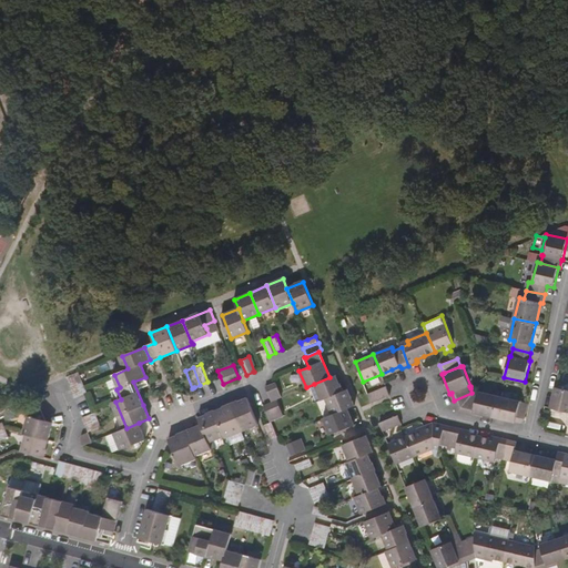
[(79,372),(66,377),(74,398),(88,393),(80,374),(79,372)]
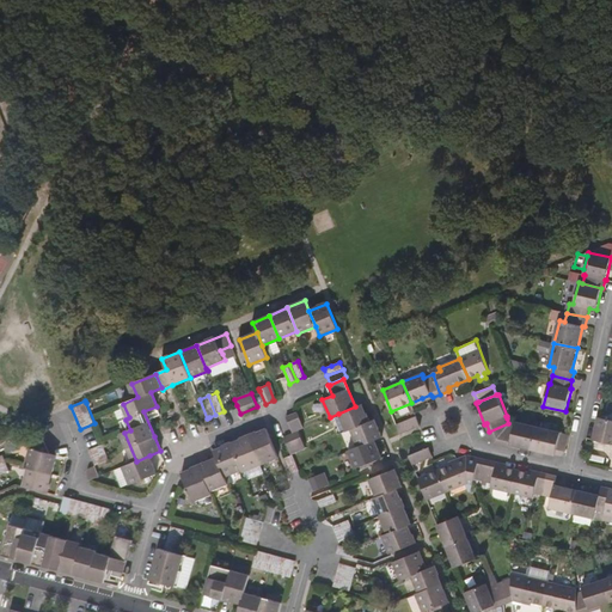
[(346,432),(352,429),(369,422),(362,404),(355,407),(338,414),(346,432)]
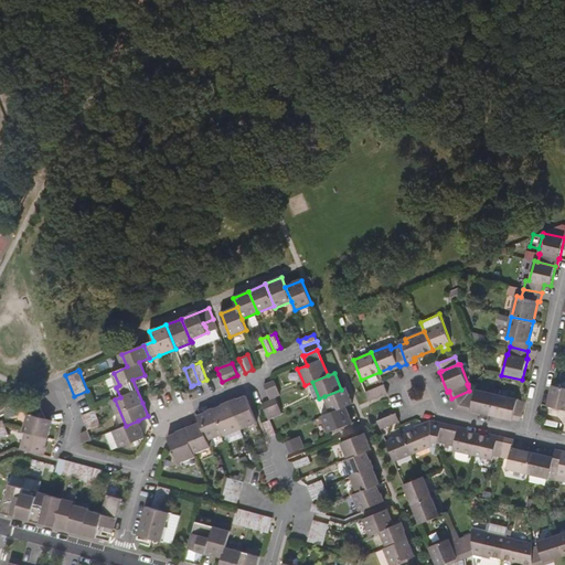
[(264,384),(270,400),(277,396),(272,382),(264,384)]
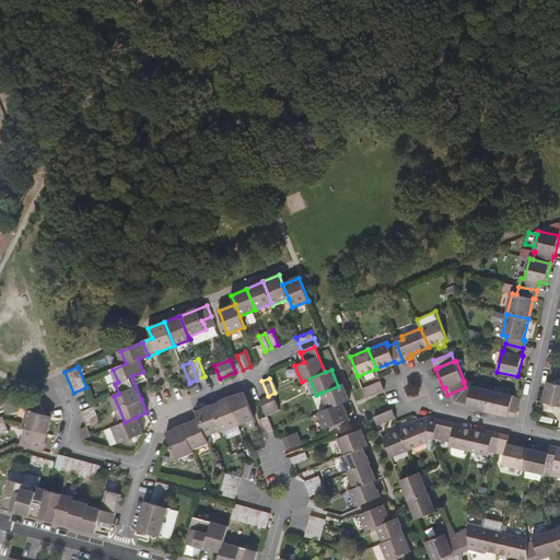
[(385,389),(381,381),(363,388),(366,397),(385,389)]
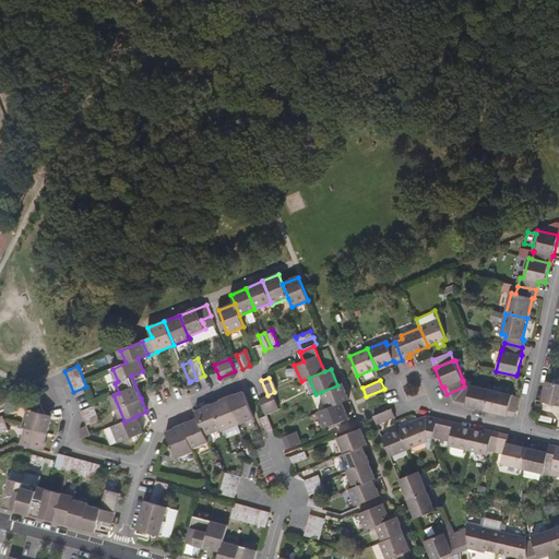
[(558,383),(546,381),(542,402),(558,406),(558,383)]
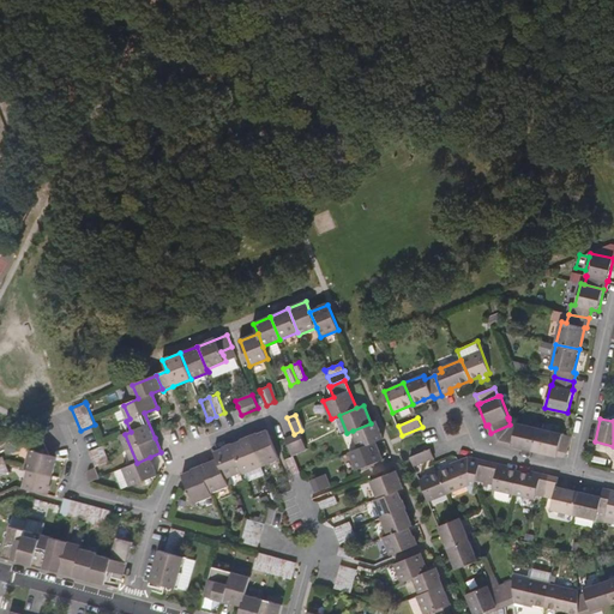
[(383,438),(377,421),(371,423),(353,431),(360,447),(374,441),(383,438)]
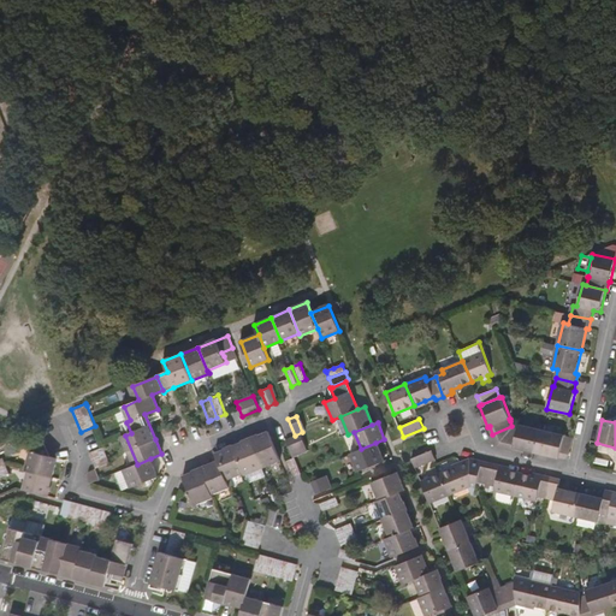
[(514,446),(537,452),(542,430),(519,425),(519,430),(513,428),(511,426),(492,434),(497,445),(514,450),(514,446)]
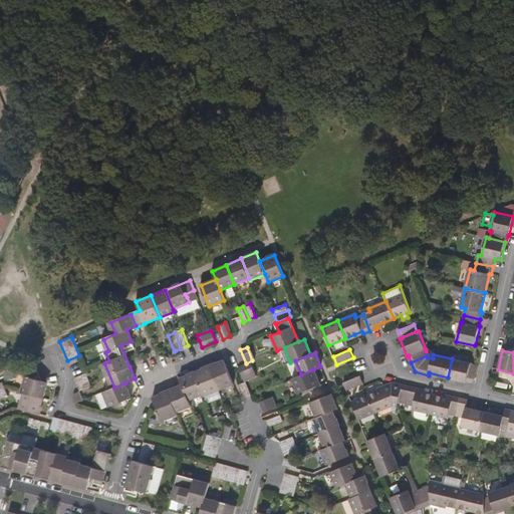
[(474,382),(478,365),(471,364),(471,362),(452,358),(448,377),(466,382),(467,380),(474,382)]
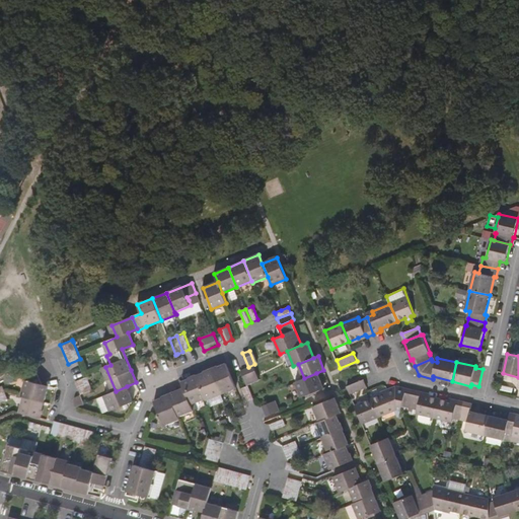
[(226,364),(211,370),(221,394),(236,388),(226,364)]
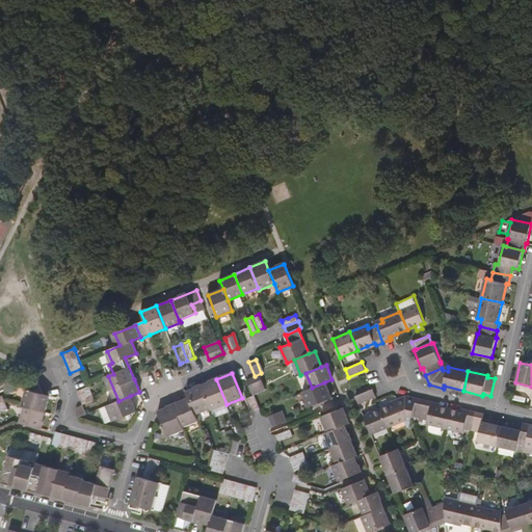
[(254,394),(261,392),(255,377),(248,380),(254,394)]
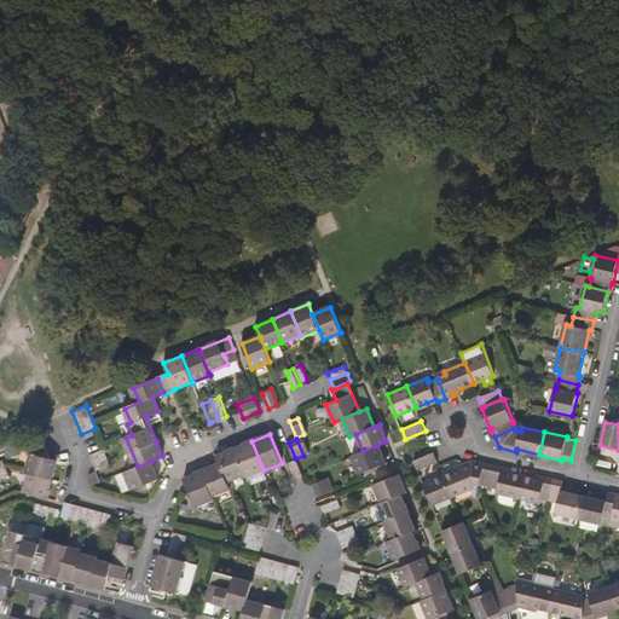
[(252,441),(233,449),(244,475),(246,478),(264,470),(252,441)]
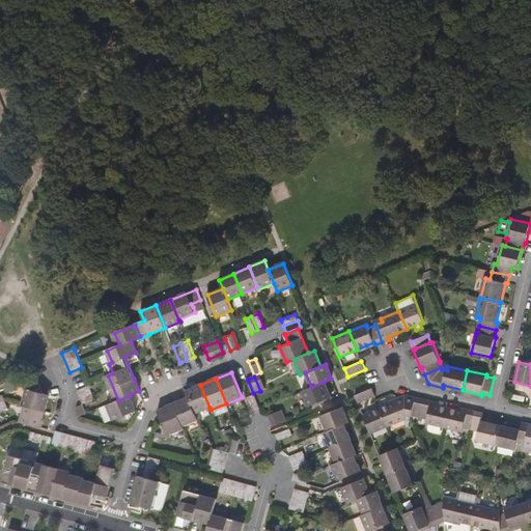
[(311,387),(302,391),(308,407),(331,398),(324,382),(311,387)]
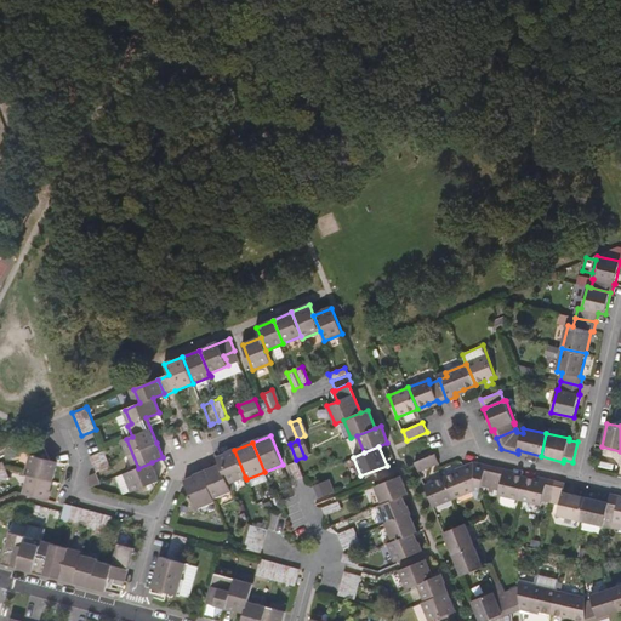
[(245,477),(234,450),(217,457),(221,466),(228,483),(245,477)]
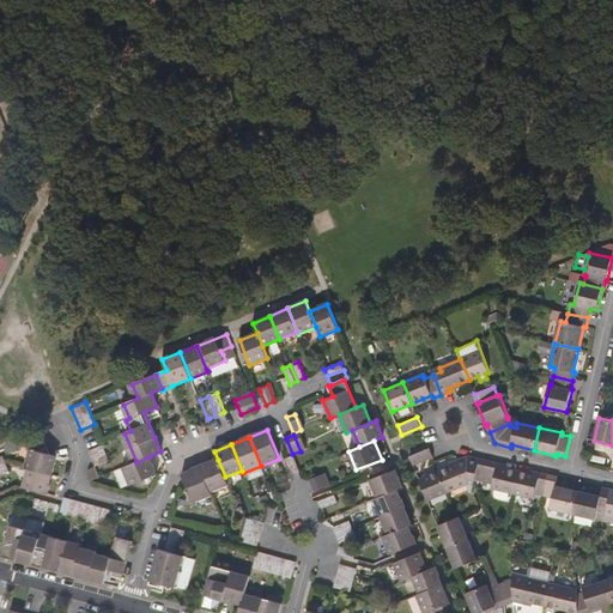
[(89,451),(95,467),(109,461),(103,445),(89,451)]
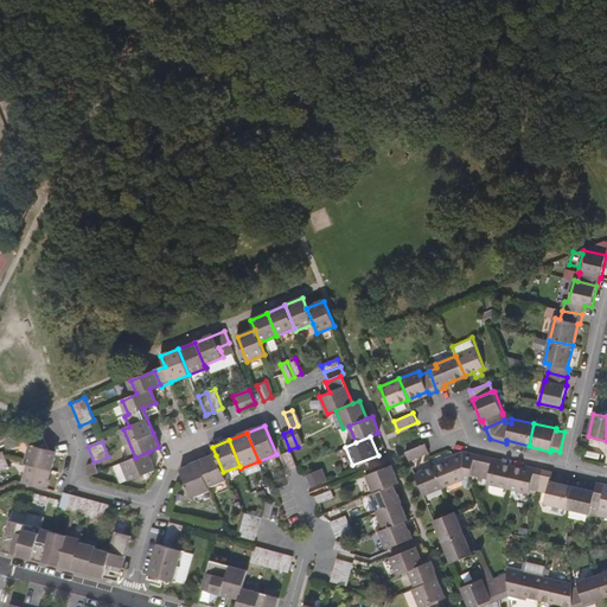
[(407,452),(409,460),(429,452),(426,443),(407,452)]
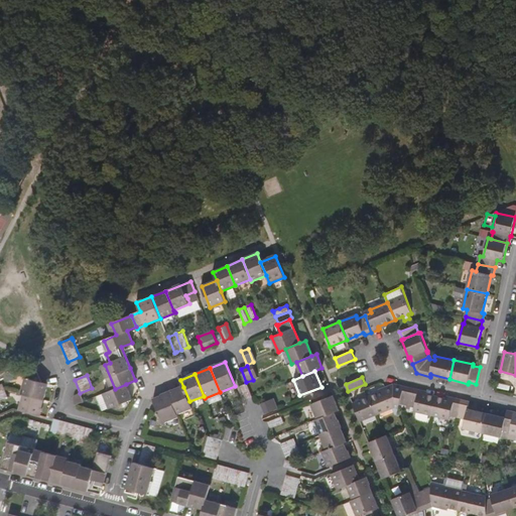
[(55,386),(41,382),(32,380),(28,396),(30,396),(51,402),(55,386)]
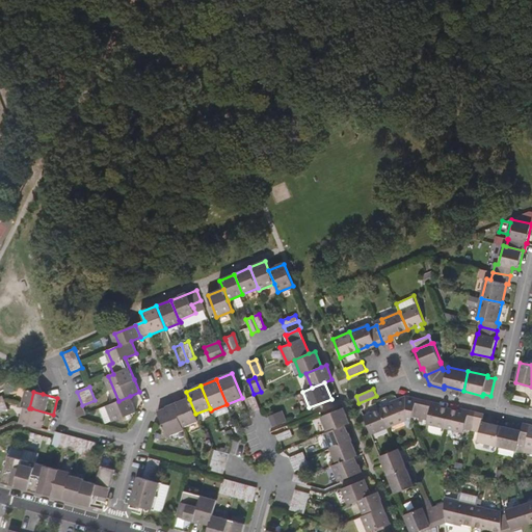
[(130,396),(118,401),(107,405),(114,421),(136,411),(130,396)]
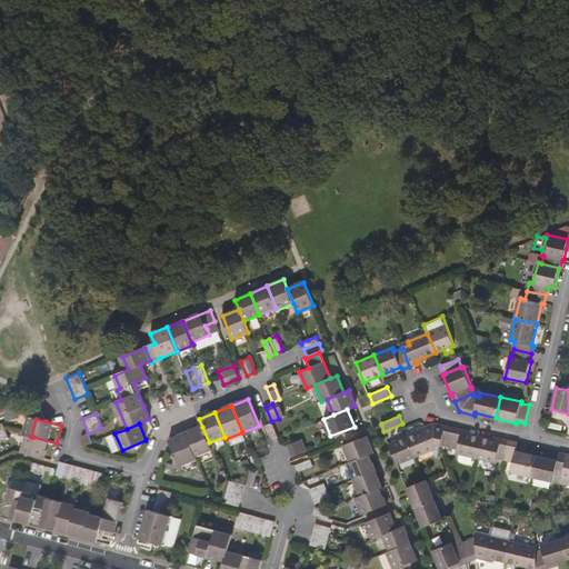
[(270,440),(278,438),(272,423),(265,426),(270,440)]
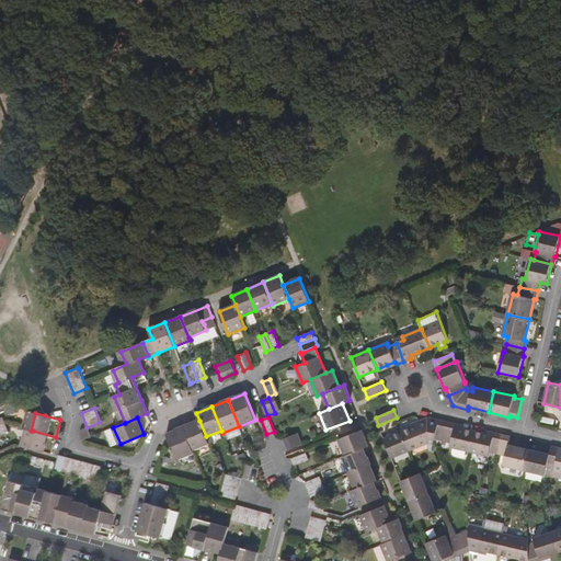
[(402,431),(410,450),(428,443),(426,439),(431,437),(435,438),(439,420),(428,418),(420,421),(419,421),(420,423),(402,431)]
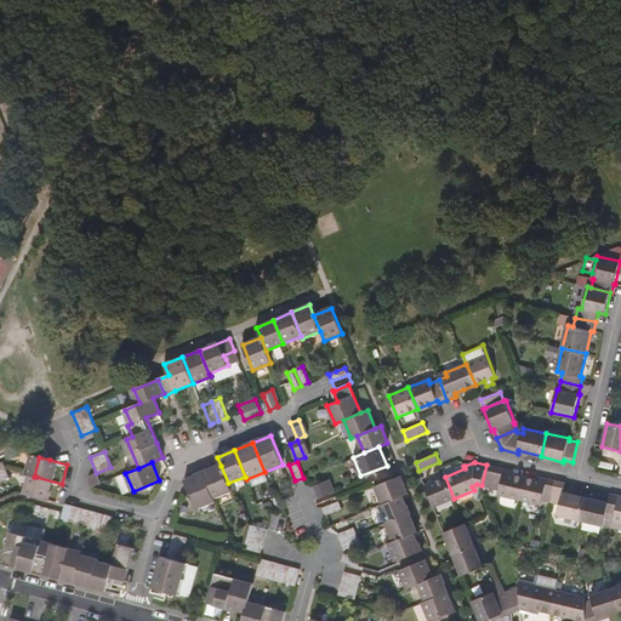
[(495,467),(486,465),(482,485),(490,488),(495,467)]
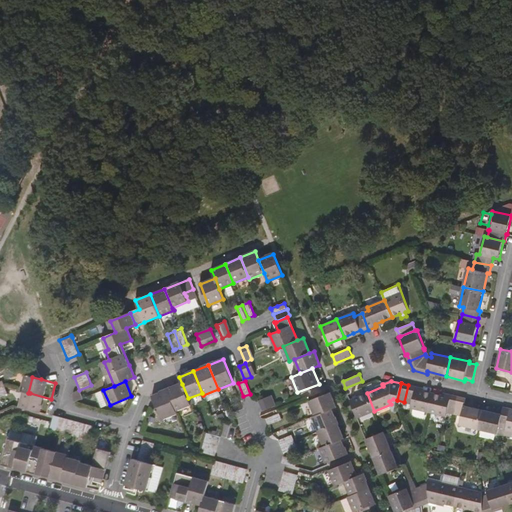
[(182,384),(167,390),(176,412),(191,406),(188,398),(182,384)]
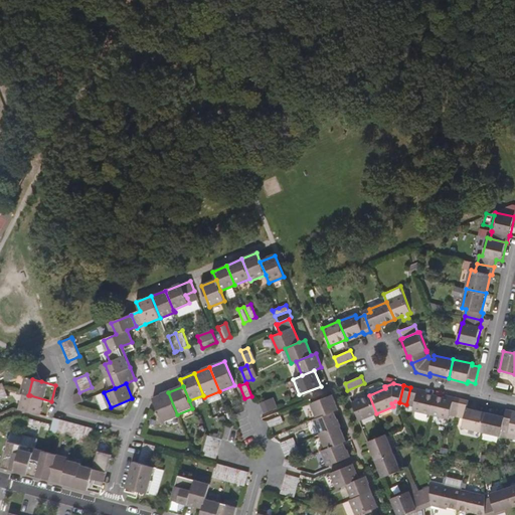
[(410,387),(406,404),(414,406),(413,410),(431,414),(436,395),(417,390),(417,389),(410,387)]
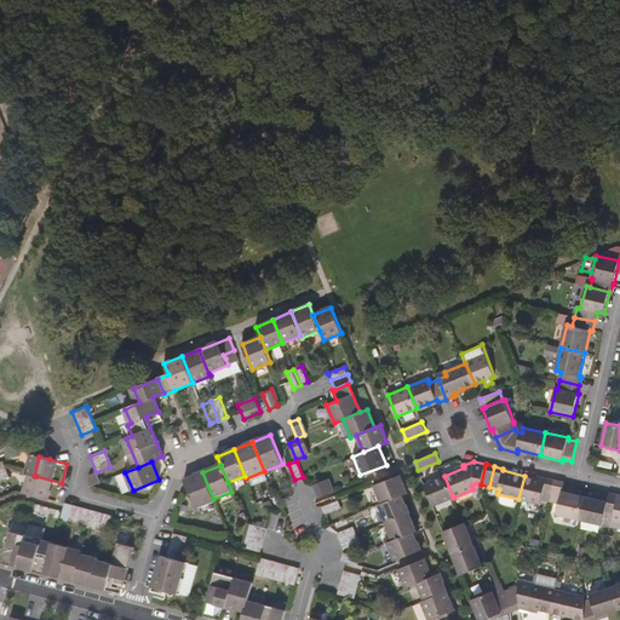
[(214,501),(213,499),(202,472),(183,480),(196,509),(214,501)]
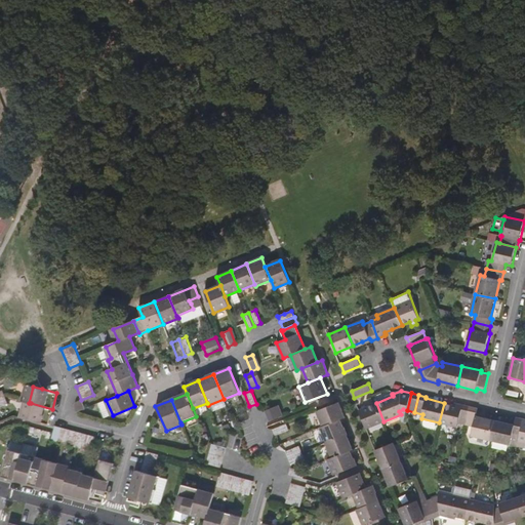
[(73,413),(74,414),(82,410),(78,401),(73,403),(71,405),(71,409),(73,413)]
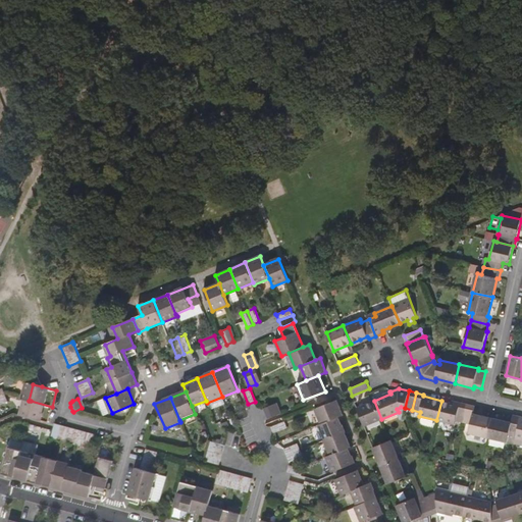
[(268,419),(281,413),(276,400),(263,406),(264,408),(266,415),(268,419)]
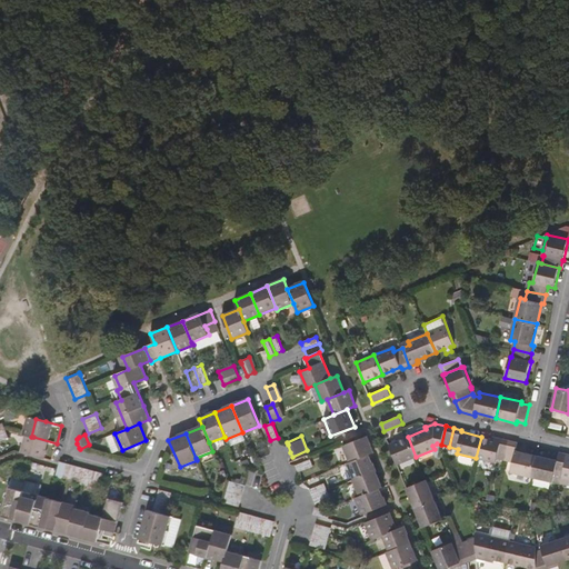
[(367,436),(343,446),(350,462),(369,456),(375,453),(367,436)]
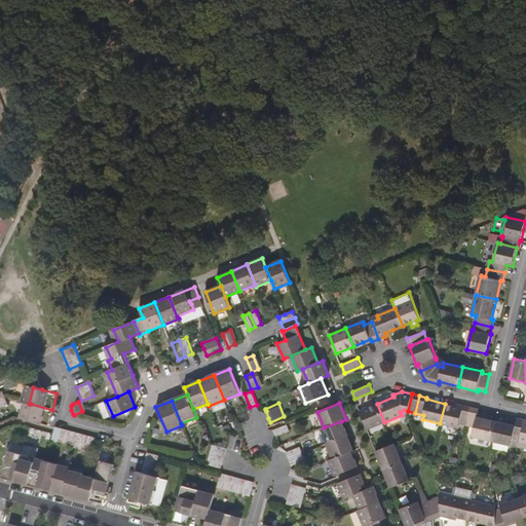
[(27,420),(47,425),(52,410),(31,404),(27,420)]
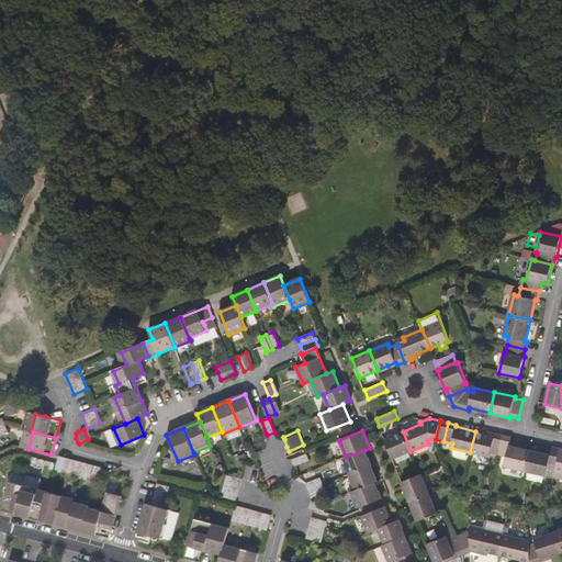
[(384,438),(392,459),(411,451),(403,431),(384,438)]
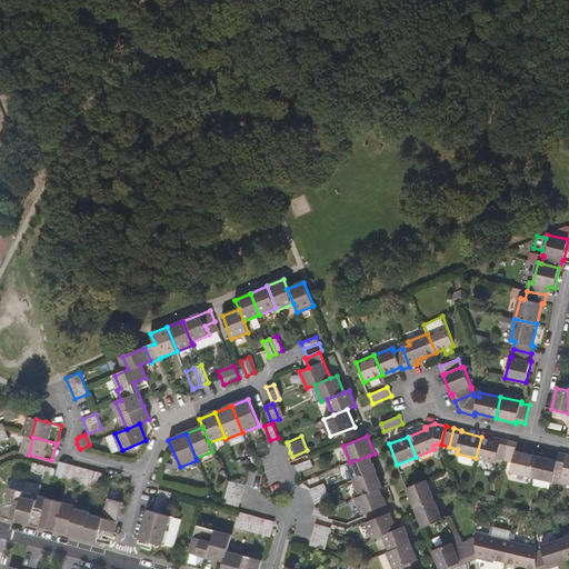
[(505,460),(509,441),(501,439),(500,441),(481,437),(476,458),(496,462),(497,458),(505,460)]
